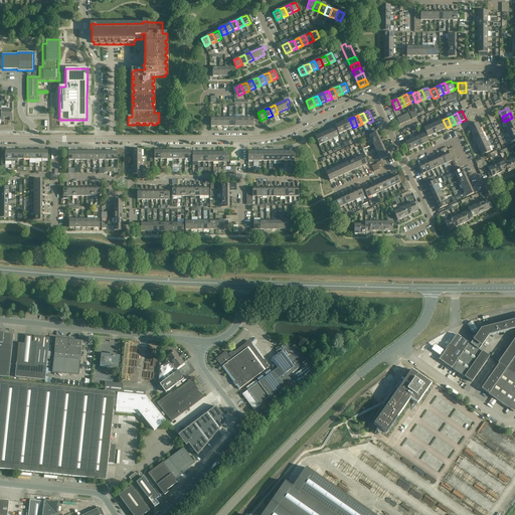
[(506,127),(514,123),(512,118),(504,122),(506,127)]
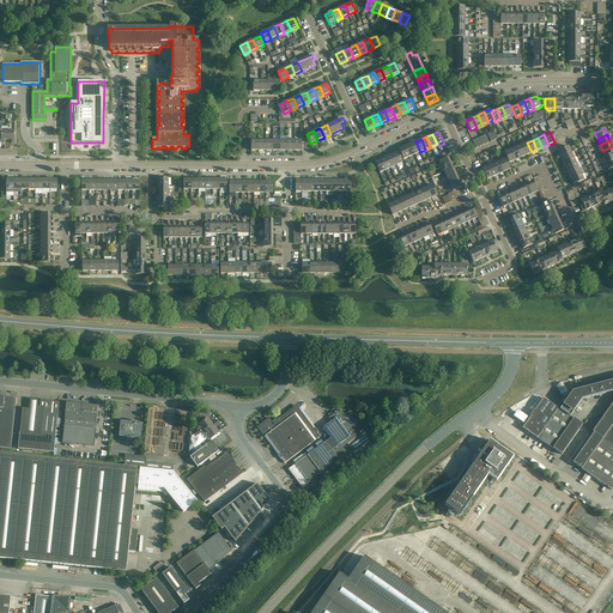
[(420,152),(416,141),(410,144),(414,155),(420,152)]
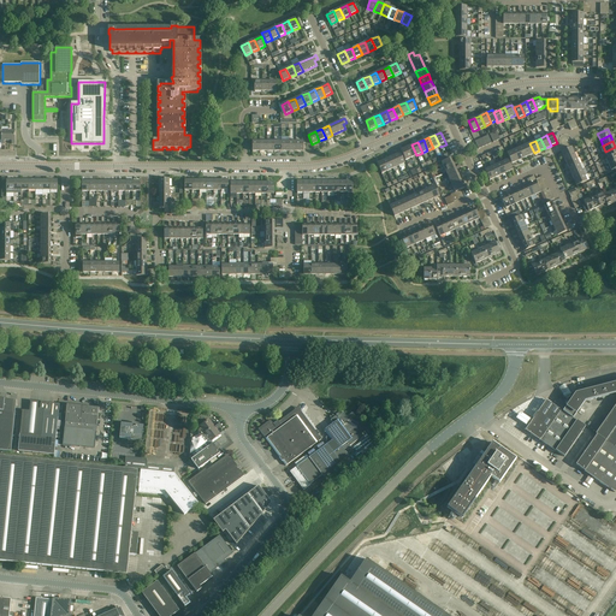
[(534,153),(529,143),(523,146),(528,157),(534,153)]
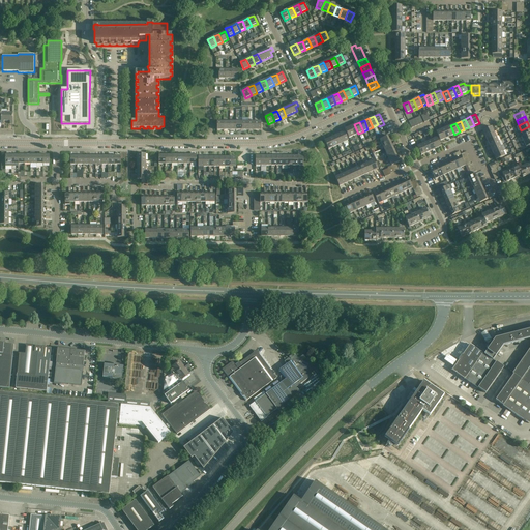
[(358,134),(354,124),(350,127),(354,136),(358,134)]
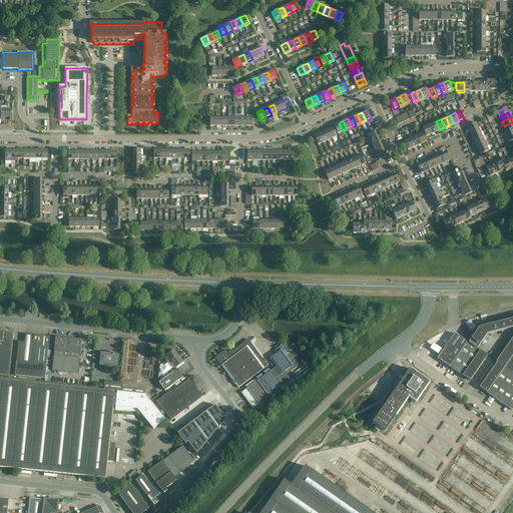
[(440,130),(436,121),(432,123),(436,132),(440,130)]
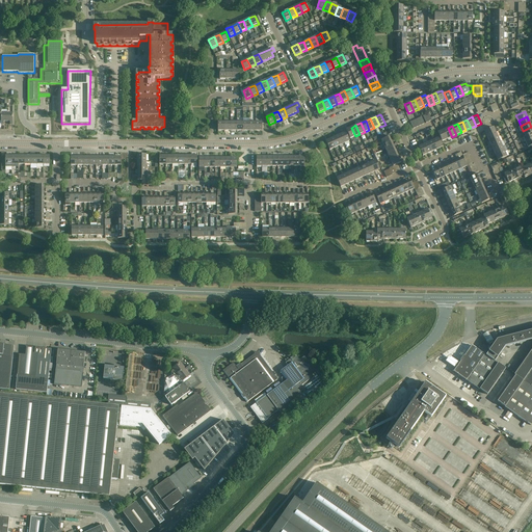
[(494,127),(484,131),(486,136),(496,132),(494,127)]
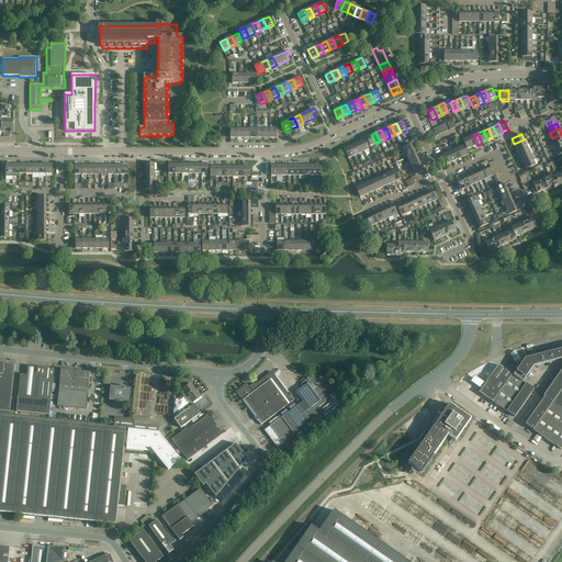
[(561,134),(552,138),(554,144),(561,141),(561,134)]
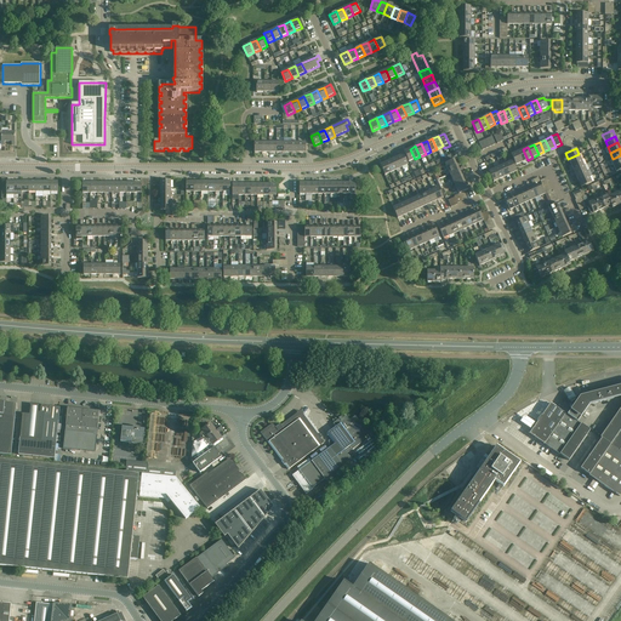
[(415,159),(410,149),(404,152),(409,161),(415,159)]
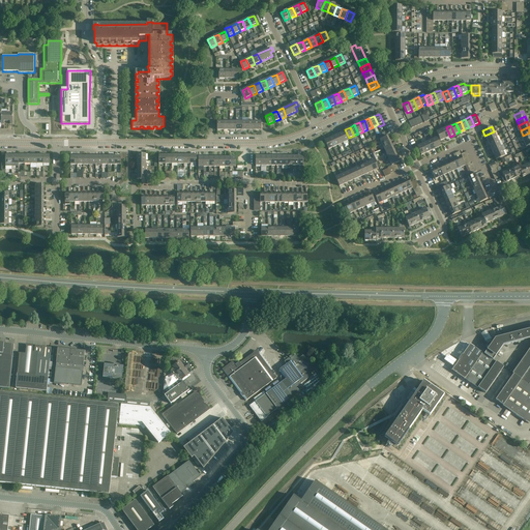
[(450,137),(446,127),(441,129),(445,139),(450,137)]
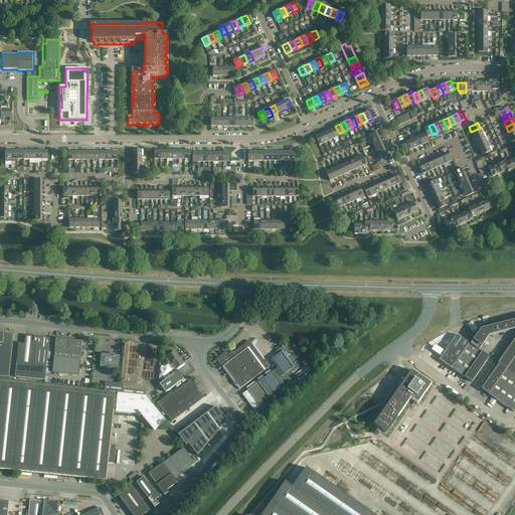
[(423,128),(427,137),(433,135),(428,126),(423,128)]
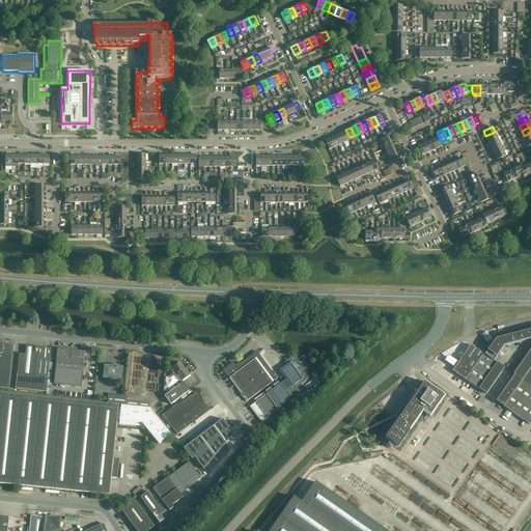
[(339,134),(343,143),(348,141),(344,132),(339,134)]
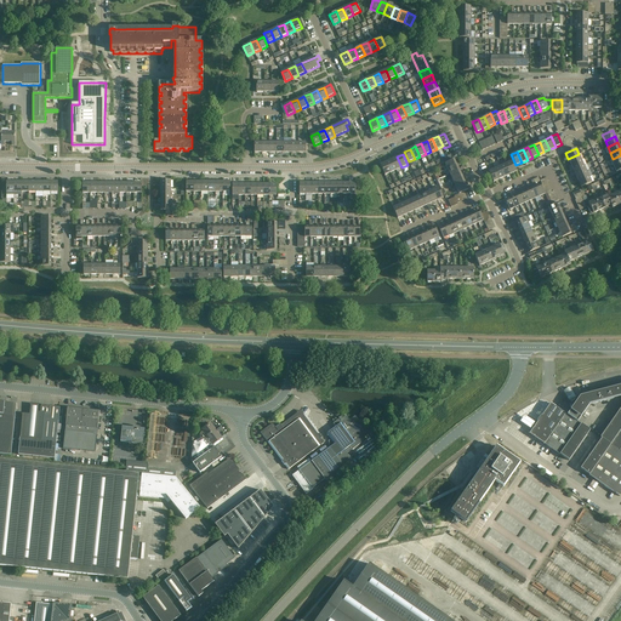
[(571,165),(581,160),(579,154),(568,159),(571,165)]
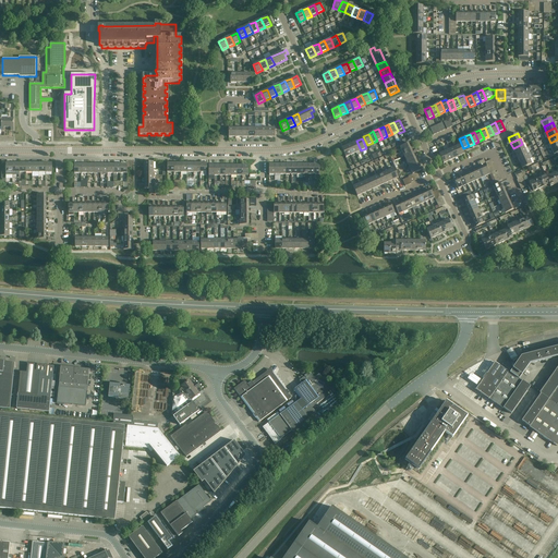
[(550,149),(557,145),(557,140),(550,143),(548,144),(550,149)]
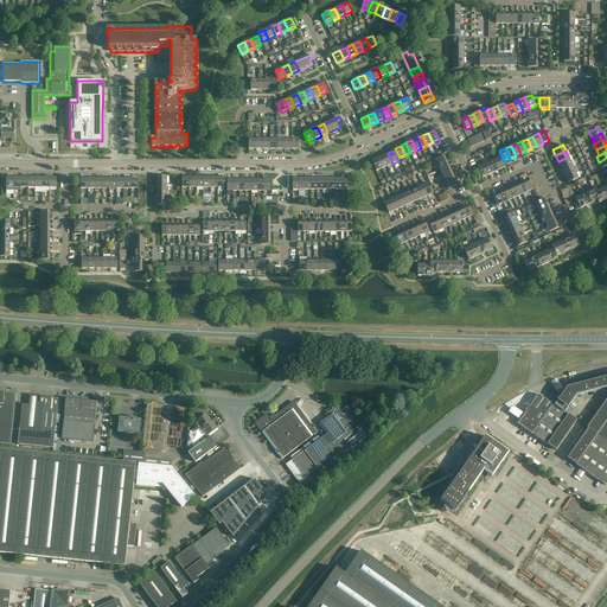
[(393,164),(388,153),(383,157),(388,166),(393,164)]
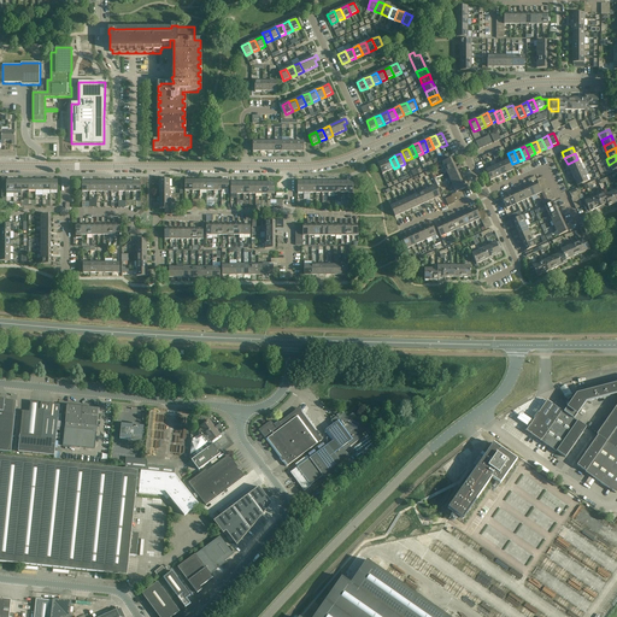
[(452,158),(442,163),(445,168),(454,163),(453,162),(452,158)]
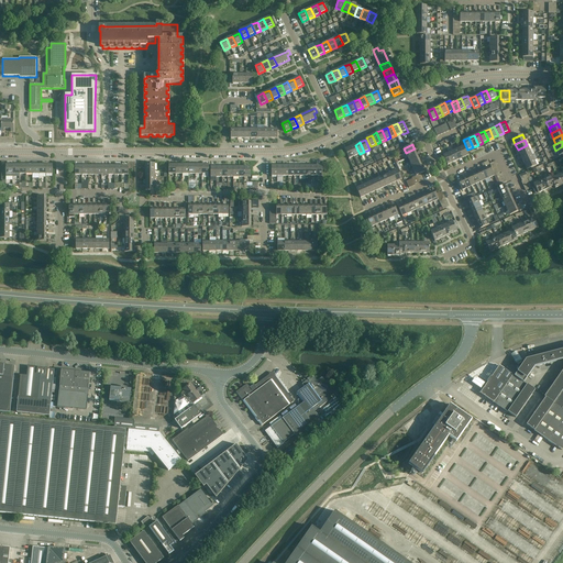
[(360,154),(355,145),(350,147),(354,156),(360,154)]
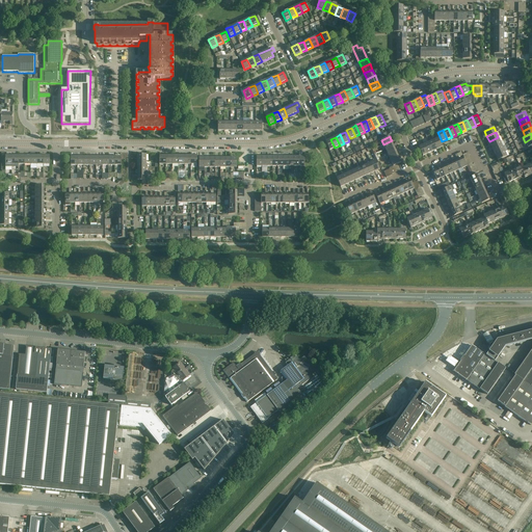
[(443,147),(439,137),(433,140),(437,149),(443,147)]
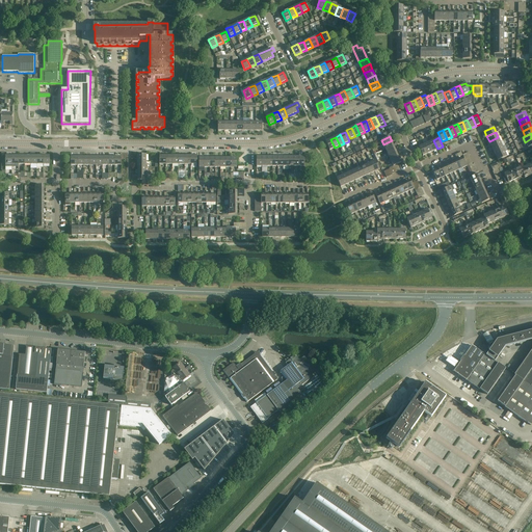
[(498,137),(489,141),(491,145),(500,141),(498,137)]
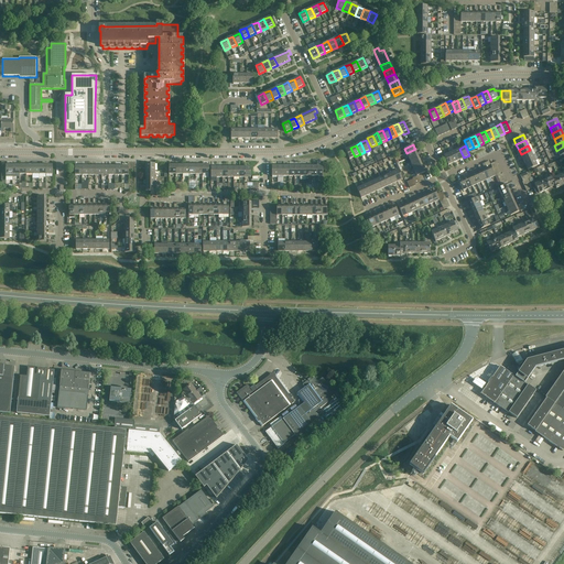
[(345,150),(349,160),(355,156),(350,148),(345,150)]
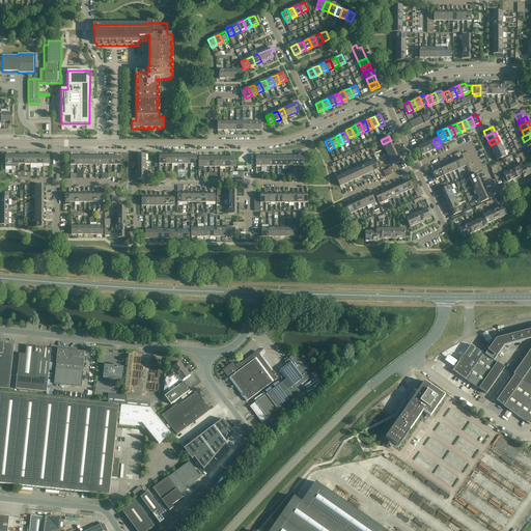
[(384,148),(393,144),(391,141),(392,140),(391,140),(383,144),(384,148)]
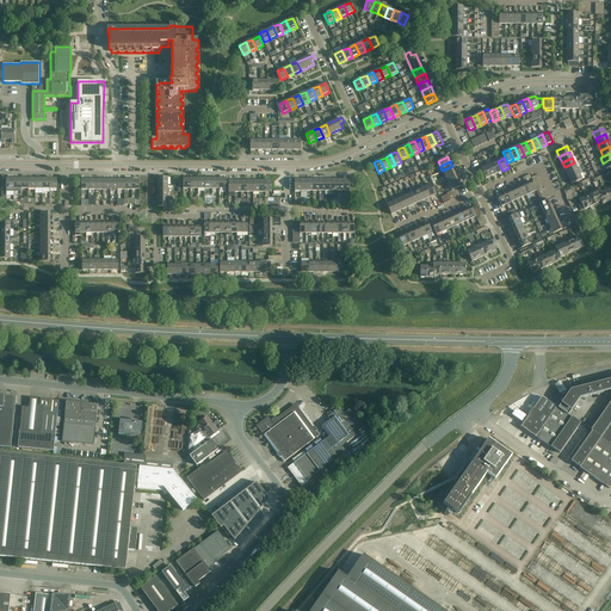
[(492,164),(497,174),(503,171),(498,161),(492,164)]
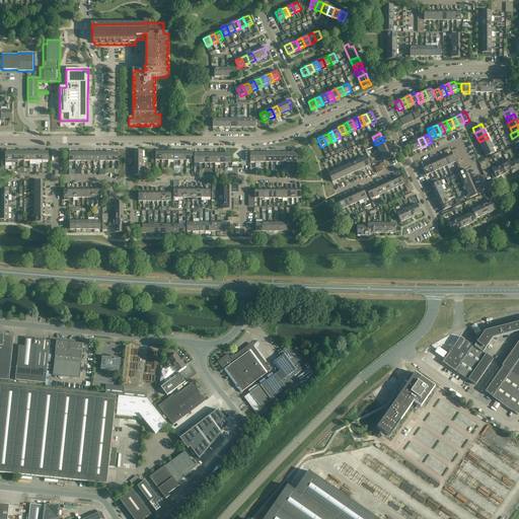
[(482,147),(490,143),(488,138),(479,142),(482,147)]
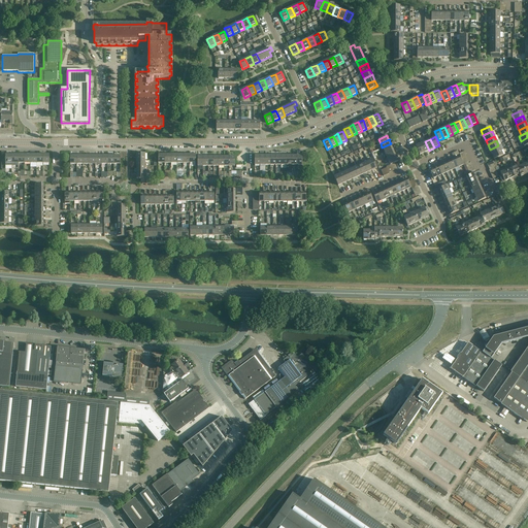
[(421,143),(424,153),(429,151),(425,141),(421,143)]
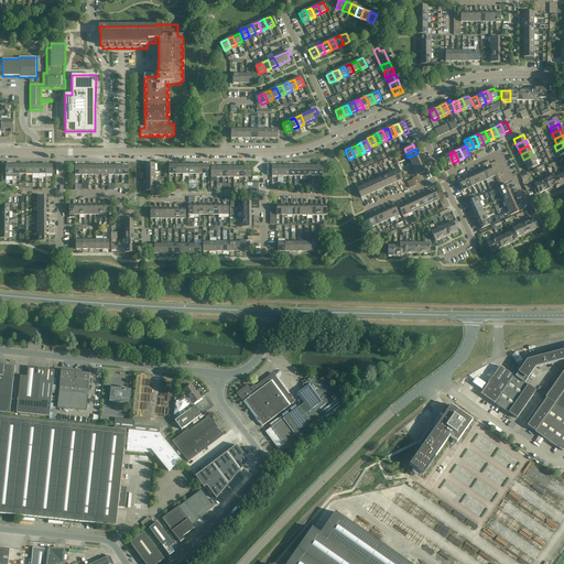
[(449,153),(444,155),(448,165),(453,163),(449,153)]
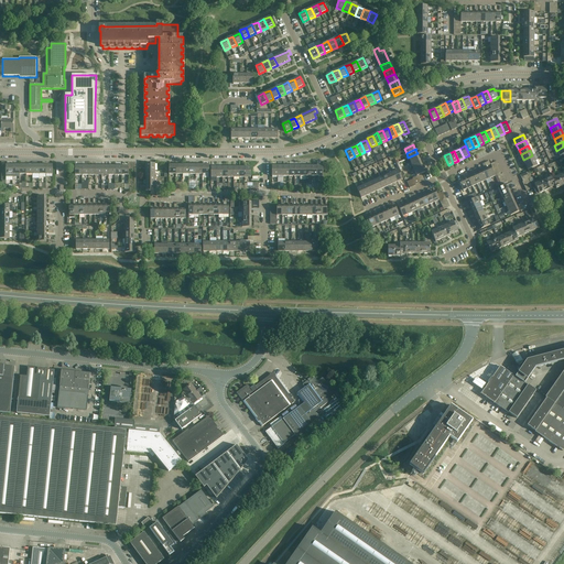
[(525,165),(535,161),(532,155),(523,160),(525,165)]
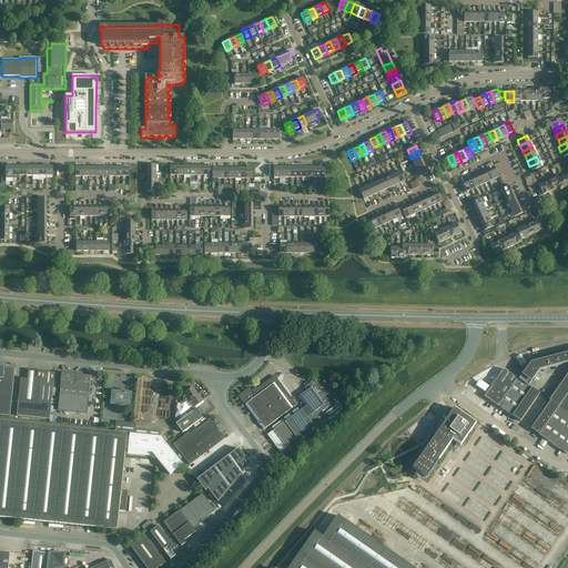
[(531,172),(541,168),(539,162),(529,166),(531,172)]
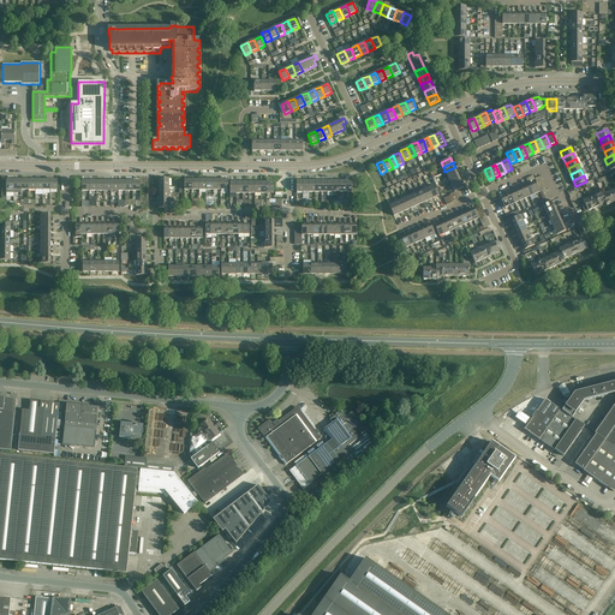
[(461,183),(452,187),(454,192),(457,191),(460,190),(464,187),(461,183)]
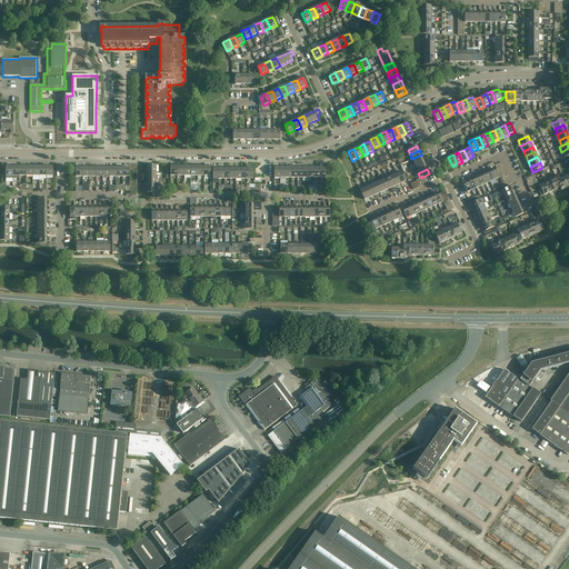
[(406,181),(401,171),(396,173),(400,183),(406,181)]
